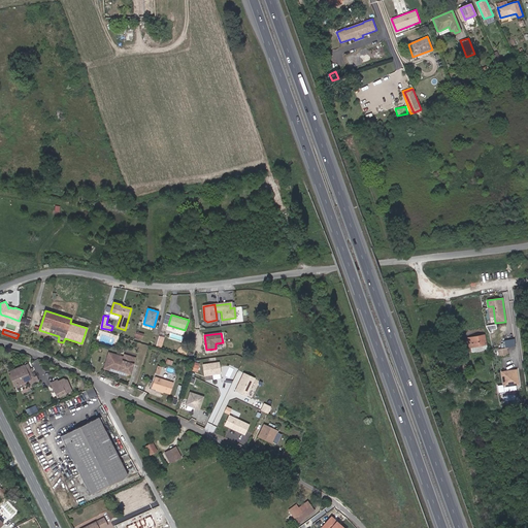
[(486,344),(484,335),(470,337),(470,338),(466,339),(467,347),(470,345),(471,348),(487,344),(487,343),(486,344)]
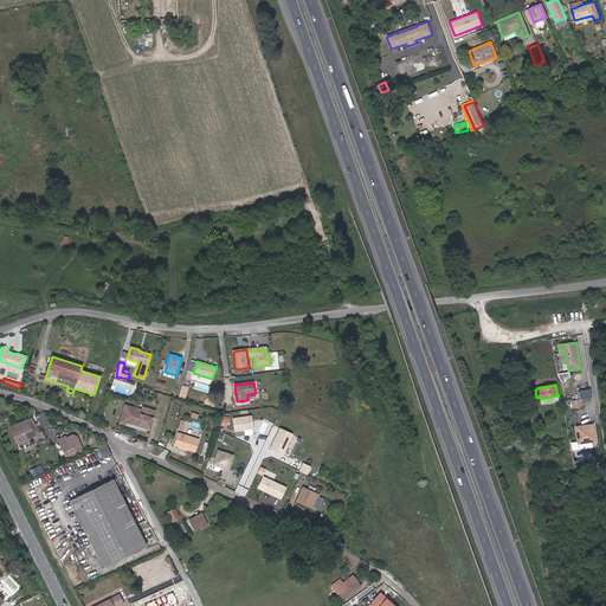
[(591,397),(590,389),(578,392),(579,399),(580,399),(591,397)]
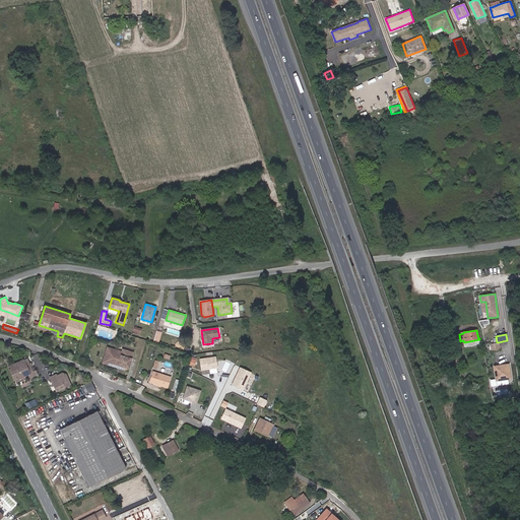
[(497,342),(490,344),(492,351),(500,349),(498,342),(497,342)]
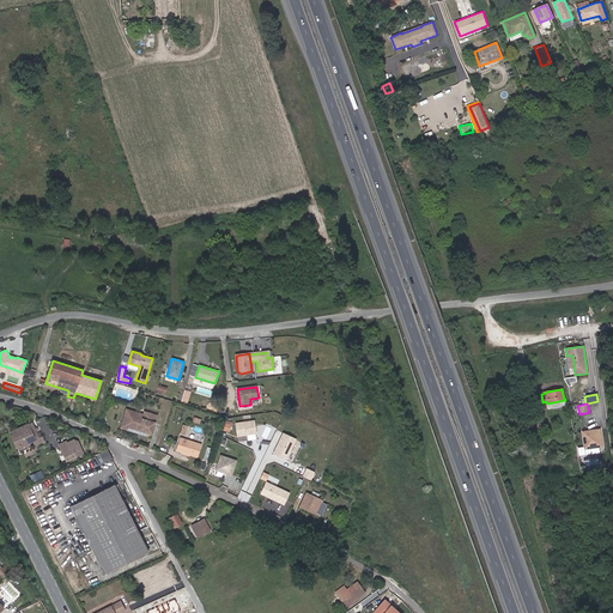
[(126,426),(129,414),(141,419),(143,414),(126,410),(121,428),(141,435),(143,431),(126,426)]
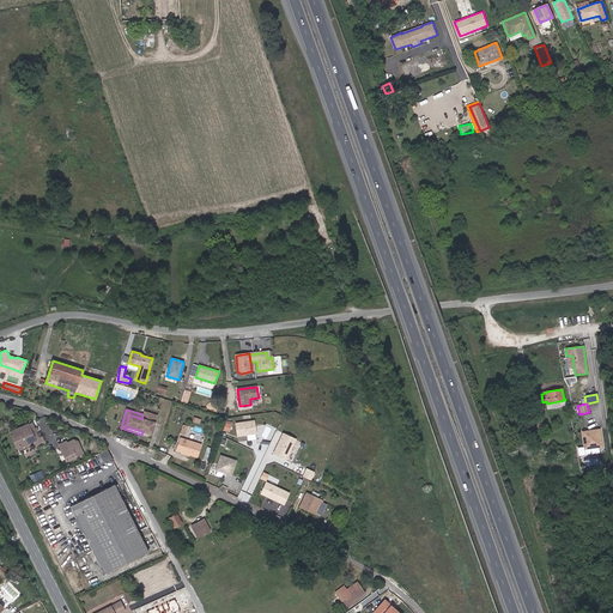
[(150,437),(156,416),(144,412),(143,414),(141,419),(129,414),(126,426),(143,431),(141,435),(150,437)]
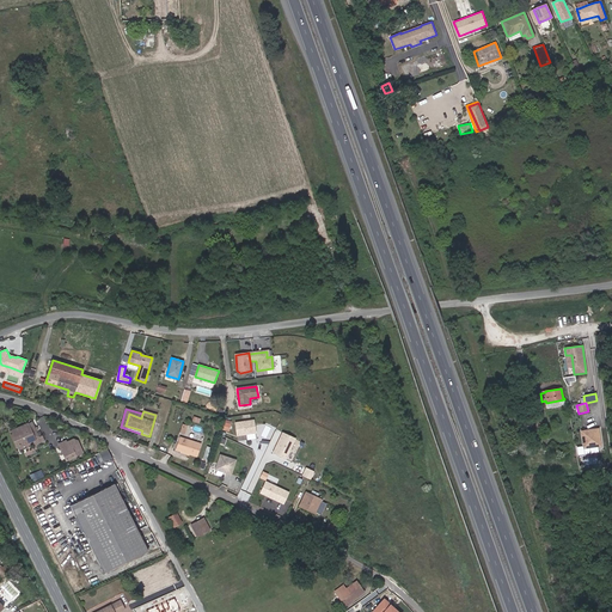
[(543,438),(540,415),(526,417),(528,439),(543,438)]
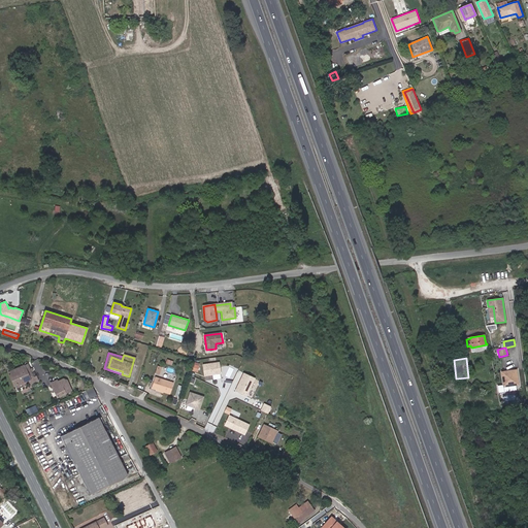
[(220,373),(219,362),(202,365),(204,375),(212,374),(220,373)]
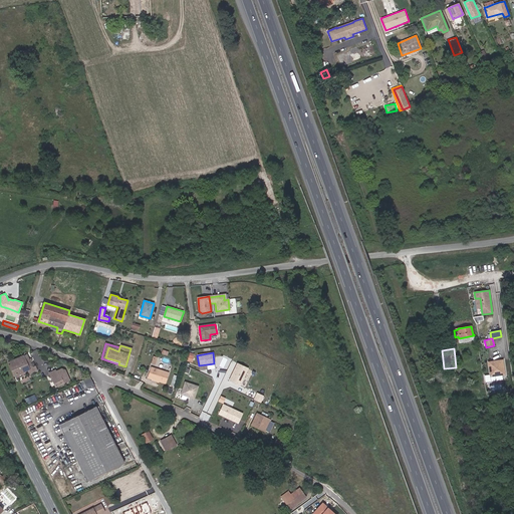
[(32,367),(30,362),(29,359),(26,354),(10,361),(11,364),(9,365),(14,375),(27,368),(29,373),(34,371),(32,367)]
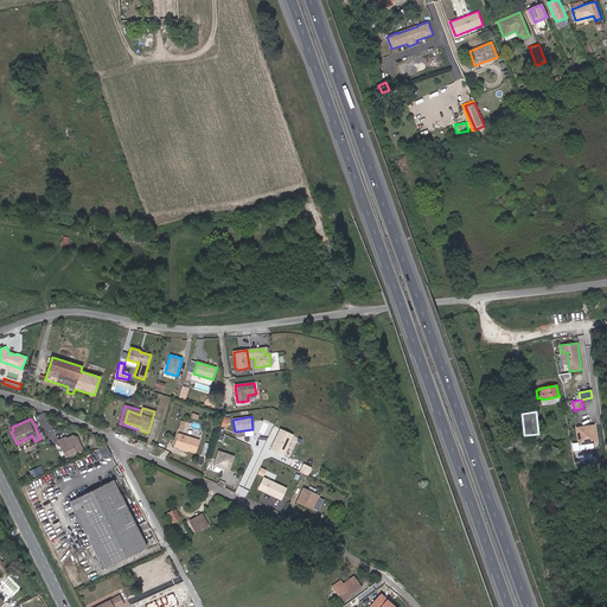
[(593,426),(576,428),(579,442),(581,445),(593,443),(595,440),(593,426)]
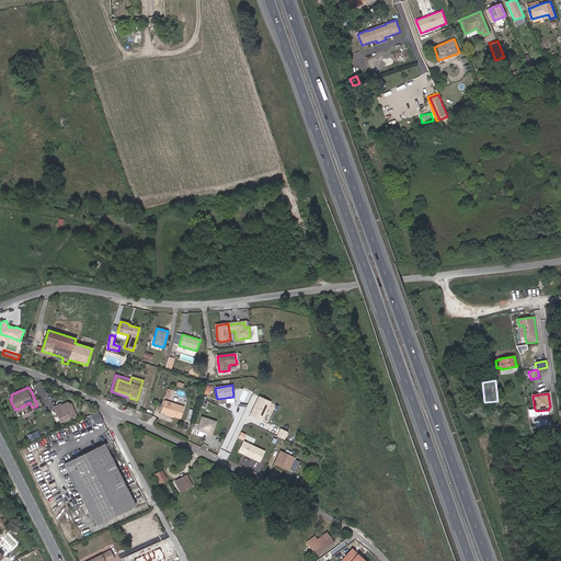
[(261,421),(271,402),(259,397),(250,415),(261,421)]
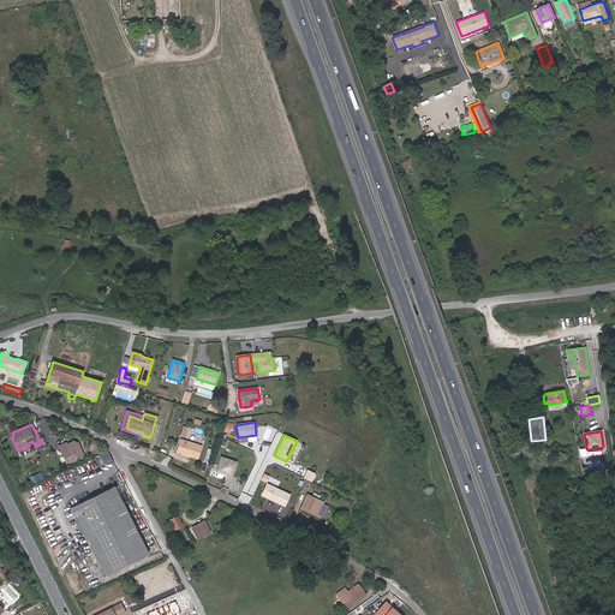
[(198,459),(202,446),(180,440),(177,452),(198,459)]
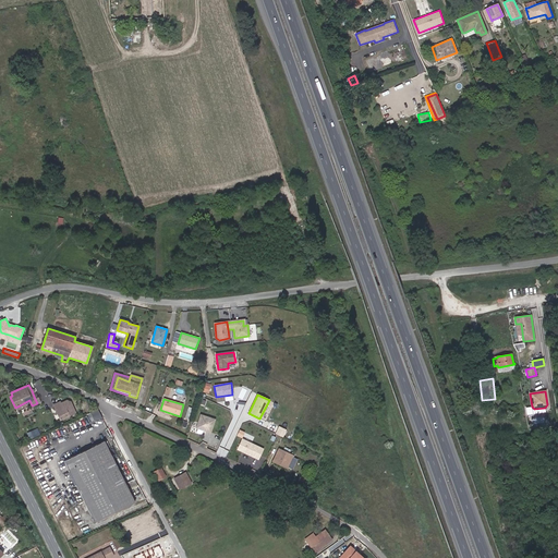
[(75,413),(70,402),(67,401),(63,402),(63,403),(61,404),(61,403),(60,402),(53,405),(60,420),(75,413)]
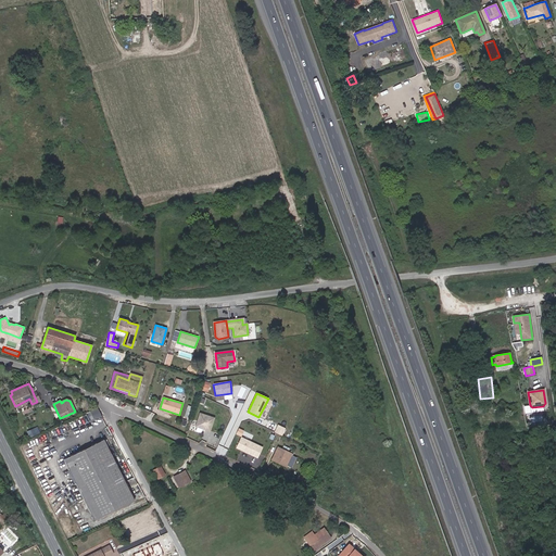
[(214,417),(199,413),(194,426),(210,431),(214,417)]
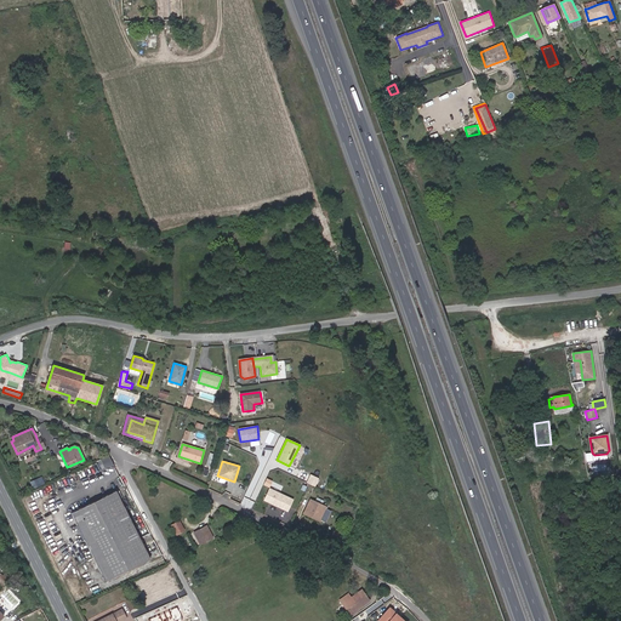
[(314,486),(318,478),(311,474),(307,483),(314,486)]
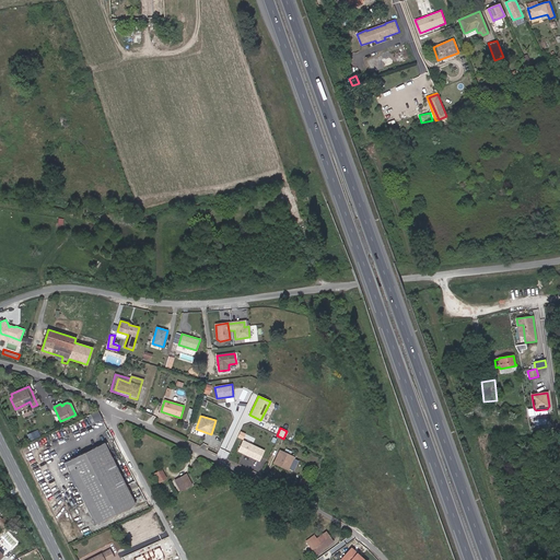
[(136,504),(104,442),(63,463),(95,525),(136,504)]
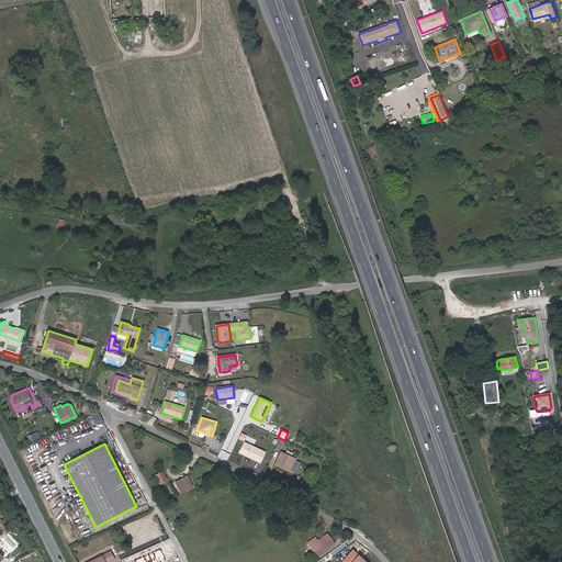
[(260,463),(265,452),(250,446),(246,457),(254,460),(255,459),(256,460),(256,461),(260,463)]
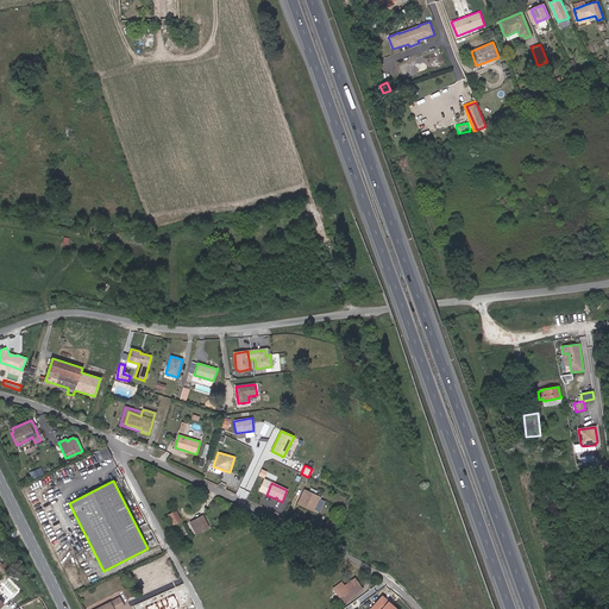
[(313,512),(320,497),(305,490),(302,496),(301,496),(297,504),(313,512)]
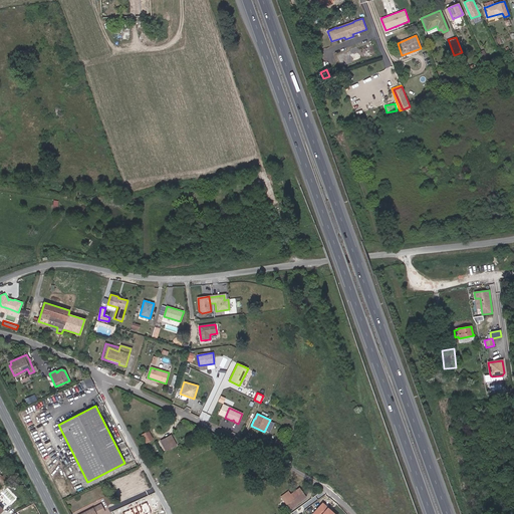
[(153,439),(149,431),(142,435),(146,443),(153,439)]
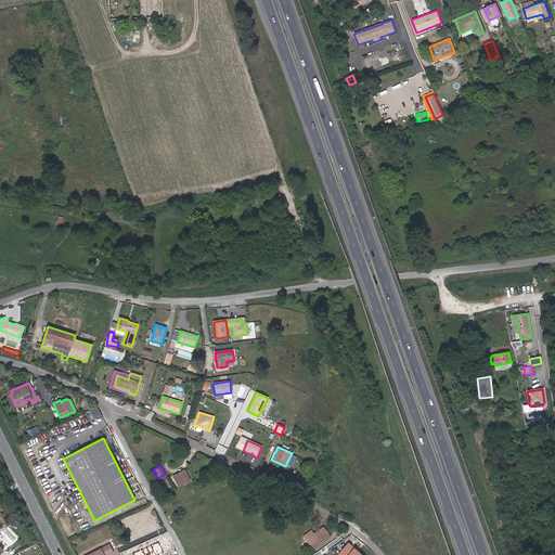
[(190,481),(184,469),(173,476),(179,487),(190,481)]
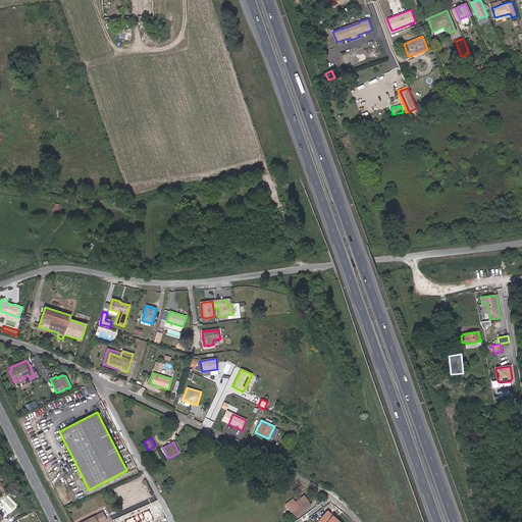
[(303,511),(310,505),(304,496),(295,503),(293,499),(285,505),(288,508),(289,507),(295,515),(302,510),(303,511)]
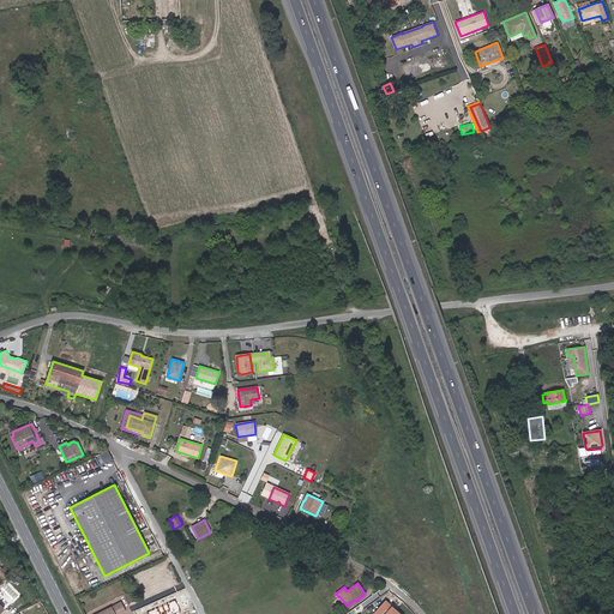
[(347,608),(356,601),(355,600),(347,606),(339,596),(338,597),(347,608)]
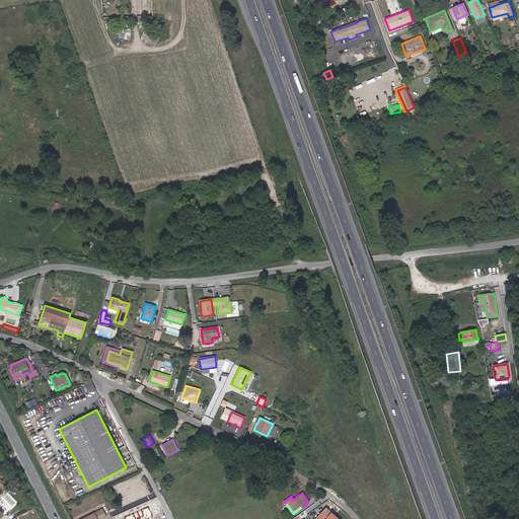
[(99,518),(105,516),(101,509),(81,518),(99,518)]
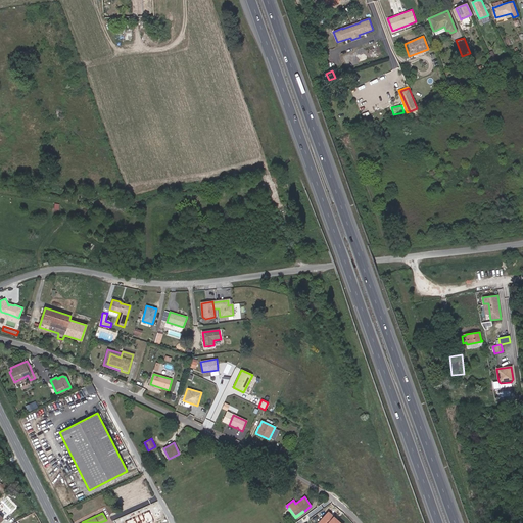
[(321,521),(322,522),(321,522),(340,522),(337,520),(336,521),(333,518),(334,517),(328,513),(321,521)]
